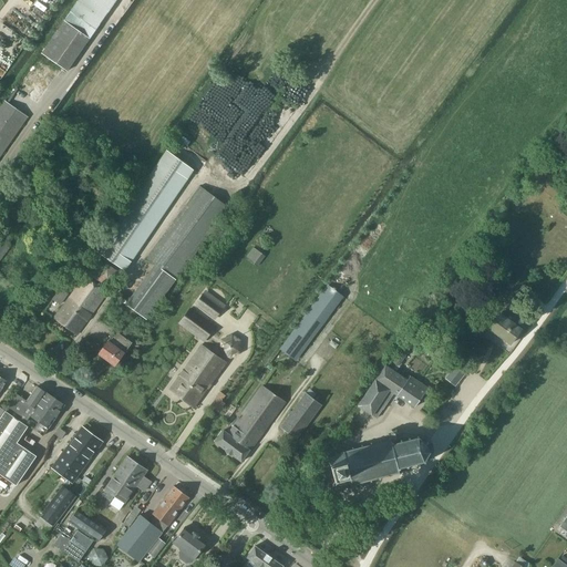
[(78,0),(64,20),(41,53),(66,71),(90,38),(96,28),(115,0),(78,0)]
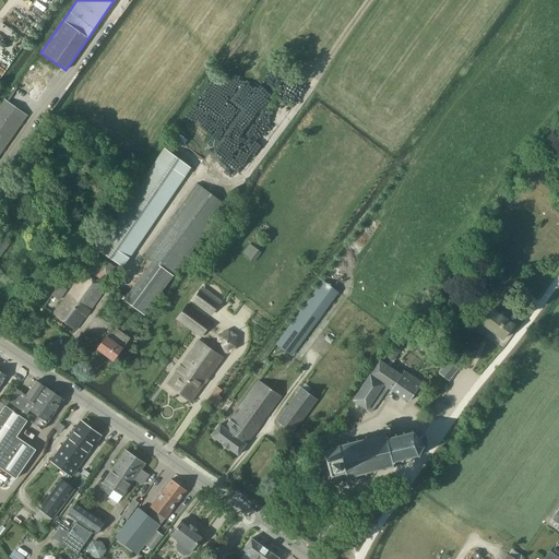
[(4,99),(0,106),(0,154),(27,116),(4,99)]
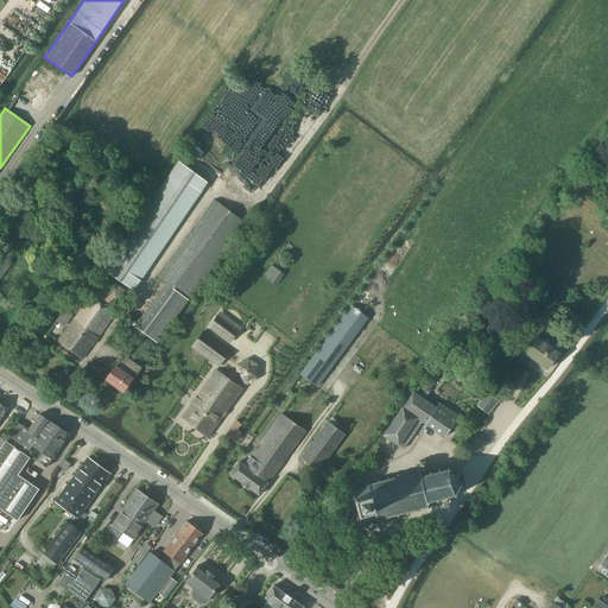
[(134,291),(208,183),(177,162),(103,270),(134,291)]
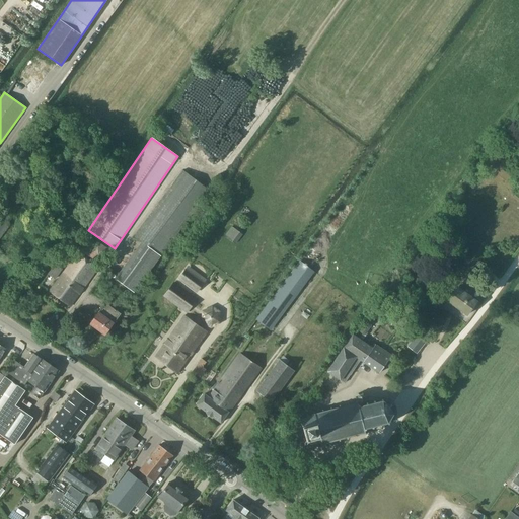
[(134,236),(142,242),(116,278),(134,292),(210,191),(182,171),(134,236)]
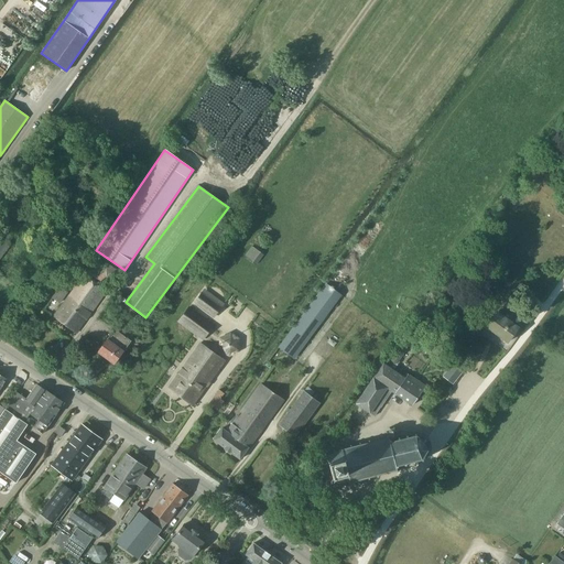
[(0,228),(11,237),(20,225),(8,216),(0,226),(0,228)]
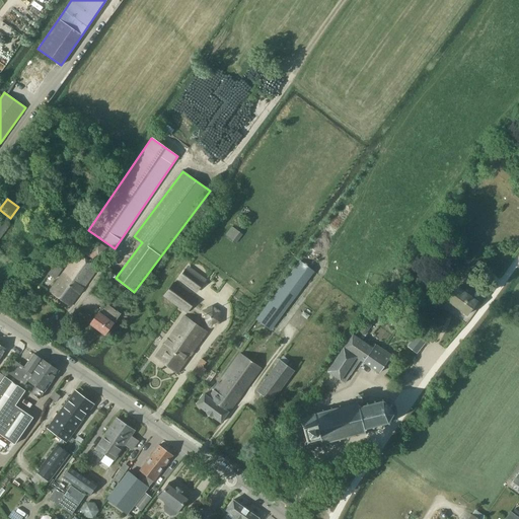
[(0,237),(10,224),(0,217),(0,237)]
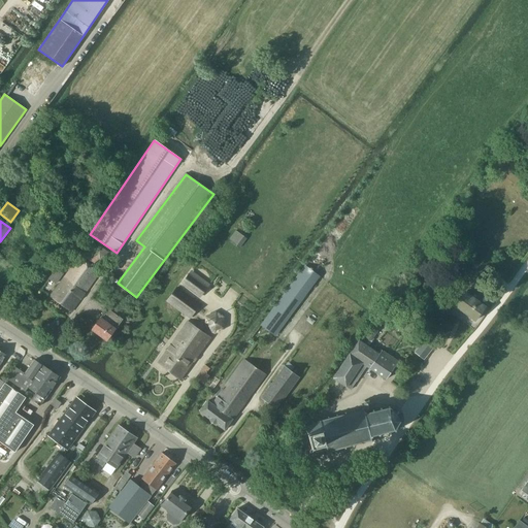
[(229,240),(240,249),(248,238),(236,230),(229,240)]
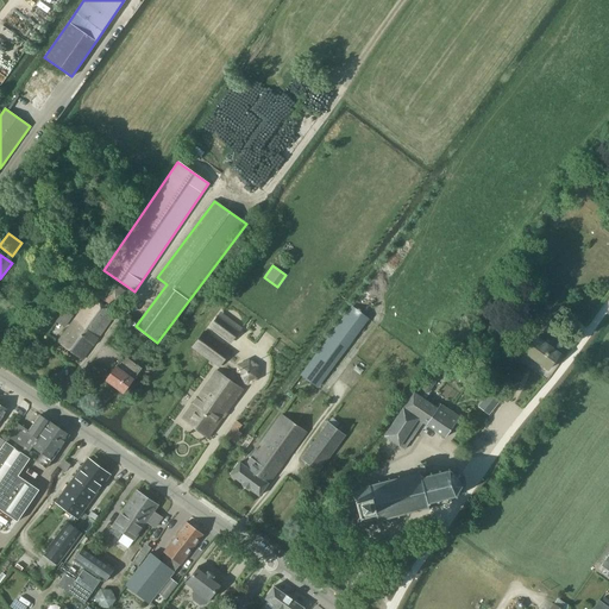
[(114,282),(102,297),(119,309),(131,294),(114,282)]
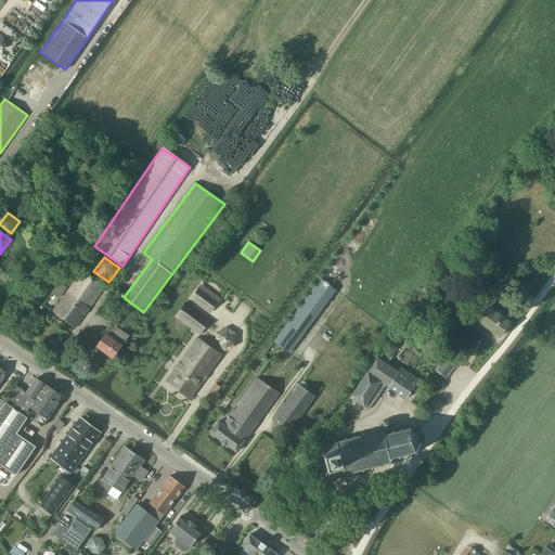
[(82,272),(53,311),(75,327),(105,286),(81,269),(80,270),(82,272)]
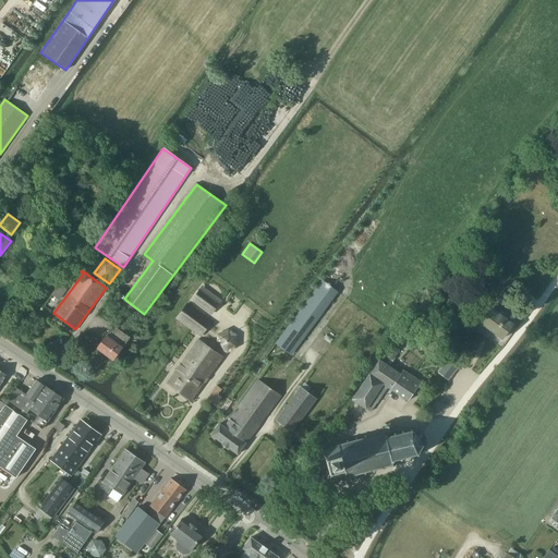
[(323,280),(288,327),(275,343),(292,356),(339,293),(323,280)]
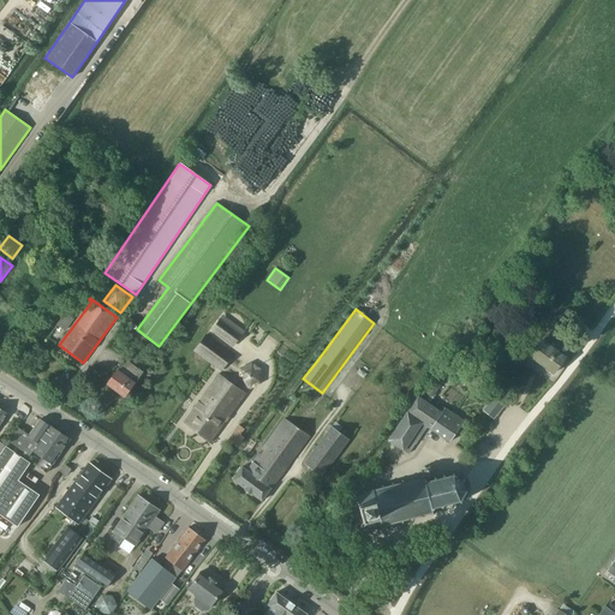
[(65,311),(57,324),(66,330),(75,318),(65,311)]
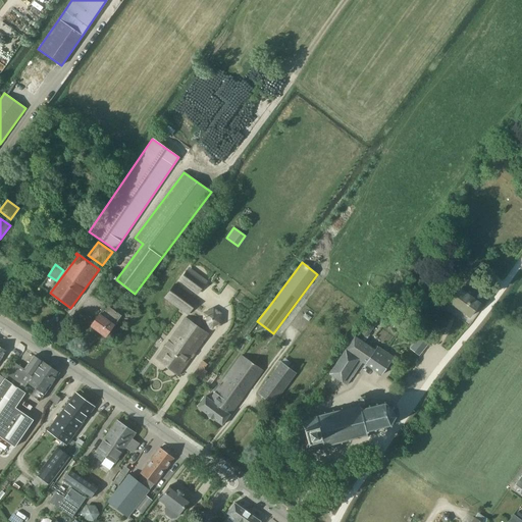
[(189,314),(197,301),(175,284),(166,297),(189,314)]
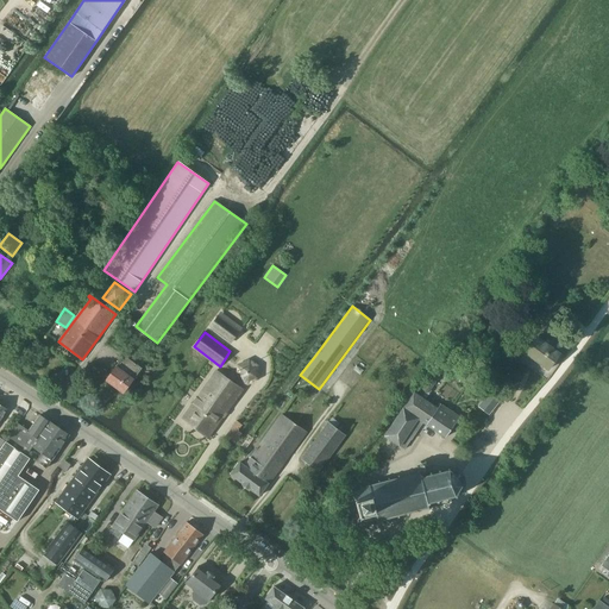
[(548,369),(560,353),(537,337),(525,352),(548,369)]
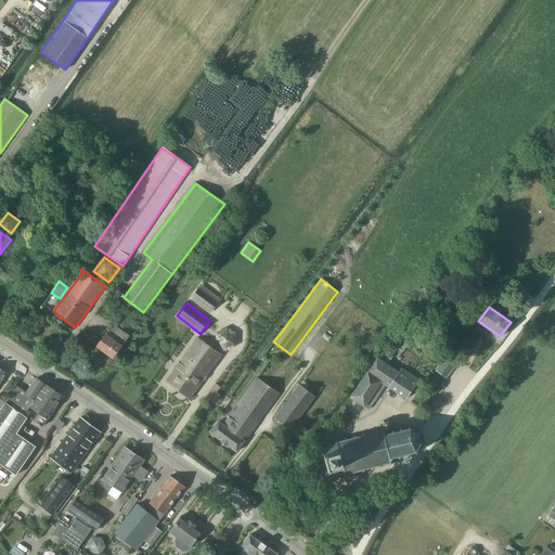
[(113,323),(97,346),(113,358),(129,336),(113,323)]
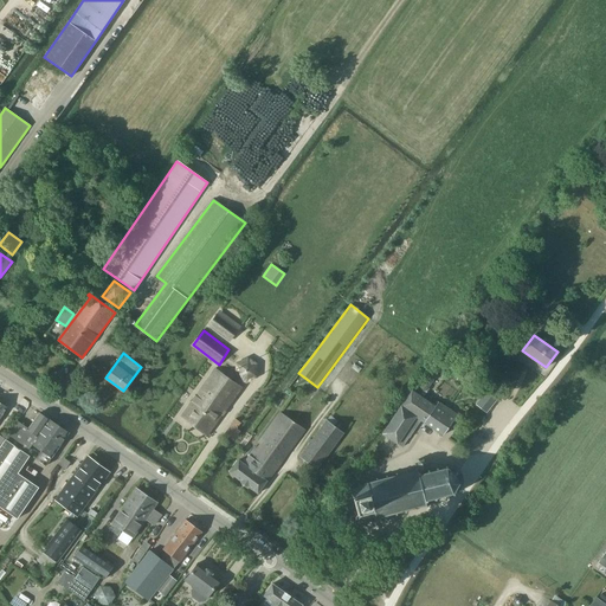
[(249,356),(236,362),(234,376),(246,384),(258,378),(259,363),(249,356)]
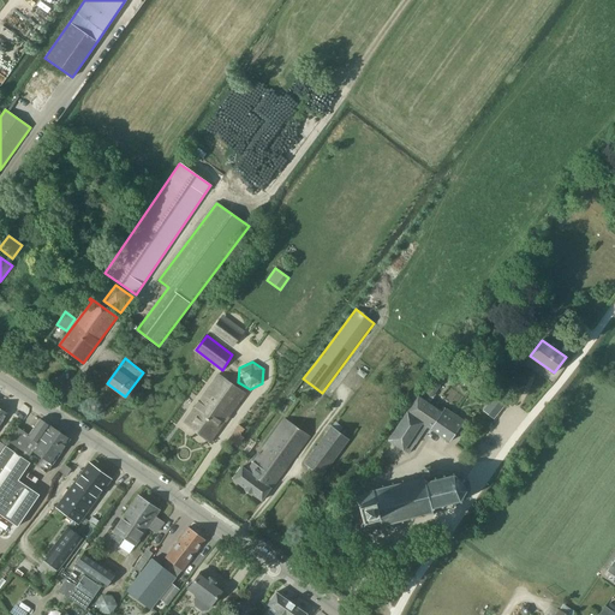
[(245,393),(219,374),(184,423),(210,442),(245,393)]
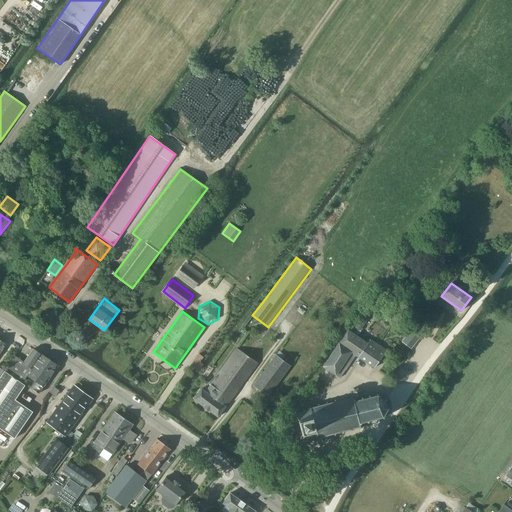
[(349,329),(339,343),(355,355),(374,368),(386,350),(378,344),(379,342),(377,340),(376,342),(370,338),(367,342),(360,337),(358,336),(363,328),(370,318),(368,317),(370,315),(365,312),(364,313),(363,313),(355,323),(354,322),(349,330),(349,329)]
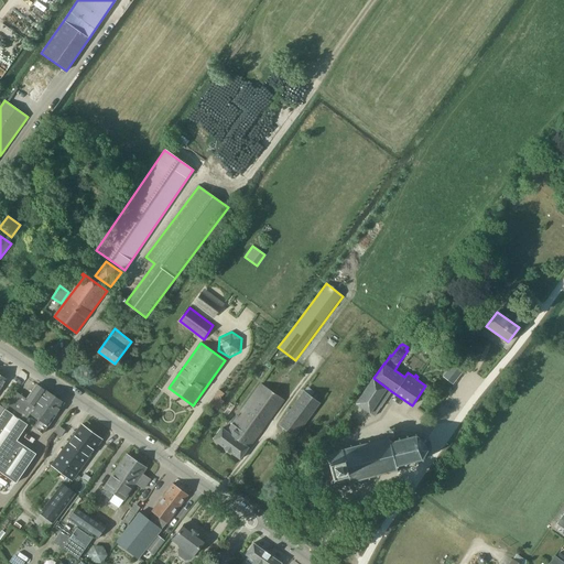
[(453,362),(443,376),(453,384),(464,370),(453,362)]
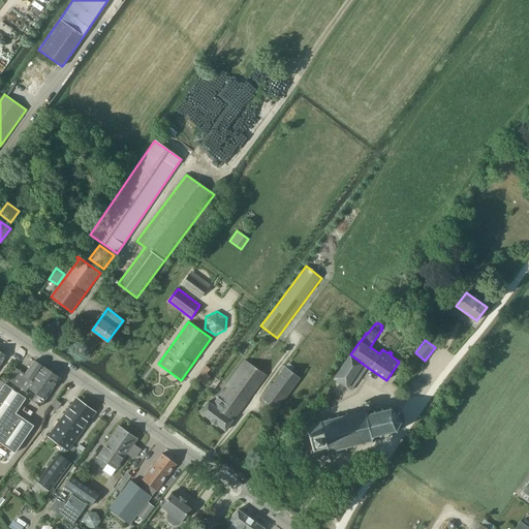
[(334,377),(350,391),(367,367),(350,354),(334,377)]
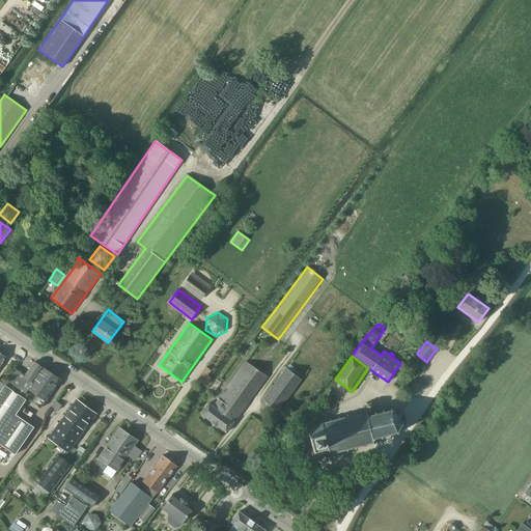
[(214,407),(210,403),(201,414),(226,432),(268,376),(246,361),(214,407)]
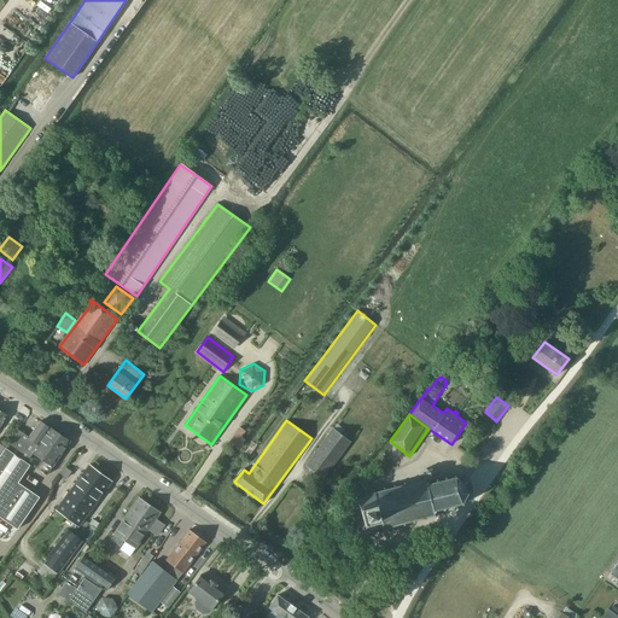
[(6,448),(6,447),(5,448),(27,464),(27,462),(34,453),(51,429),(40,421),(29,437),(19,430),(6,448)]
